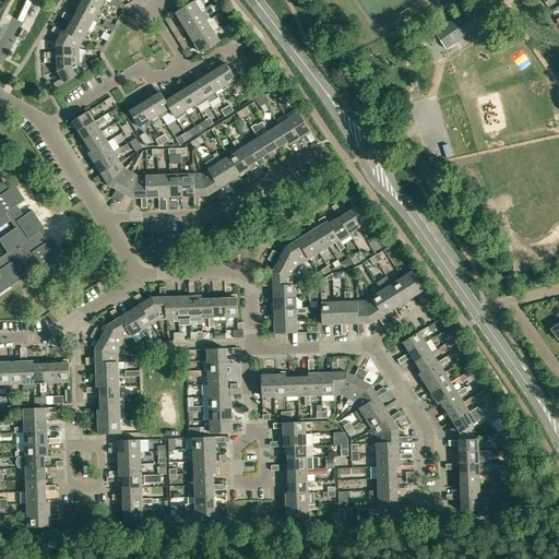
[(79,8),(76,11),(93,20),(96,13),(100,15),(103,12),(98,10),(80,0),(78,0),(75,6),(79,8)]
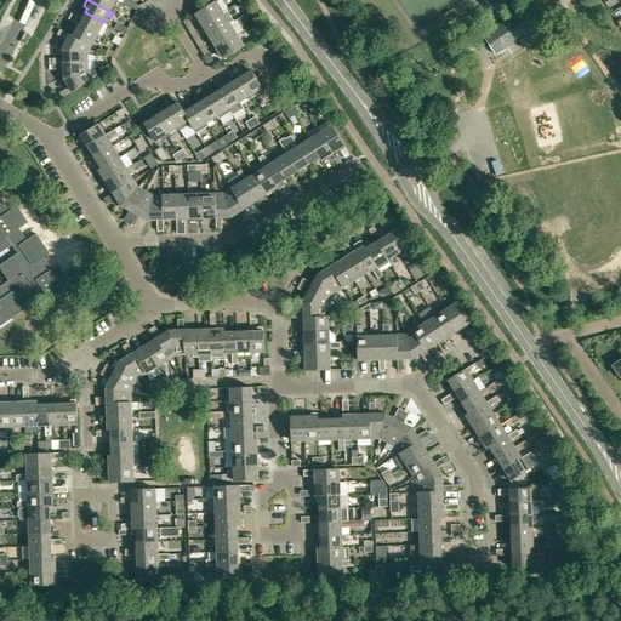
[(89,0),(109,11),(113,4),(117,6),(119,1),(117,0),(89,0)]
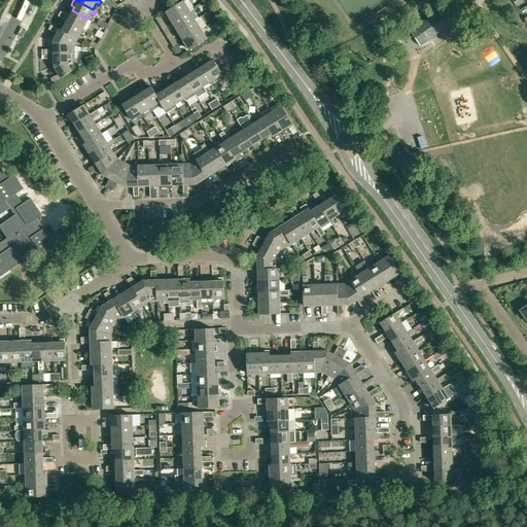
[(166,11),(172,21),(188,10),(182,0),(166,11)]
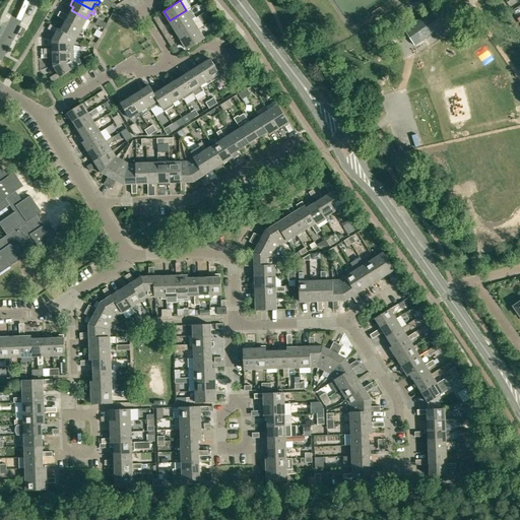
[(441,6),(436,9),(404,29),(414,46),(425,39),(451,21),(441,6)]
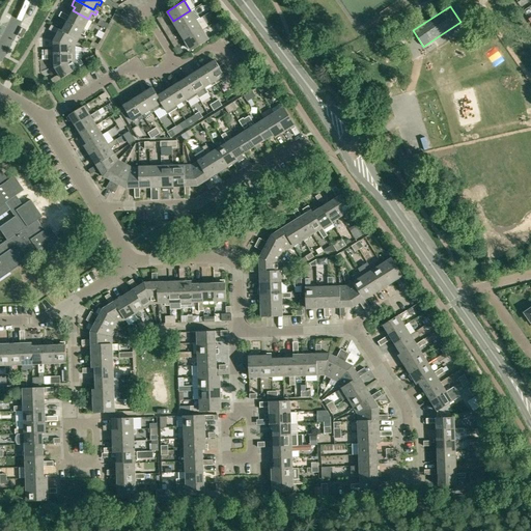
[(191,10),(190,10),(173,21),(179,30),(196,20),(200,18),(194,8),(191,10)]
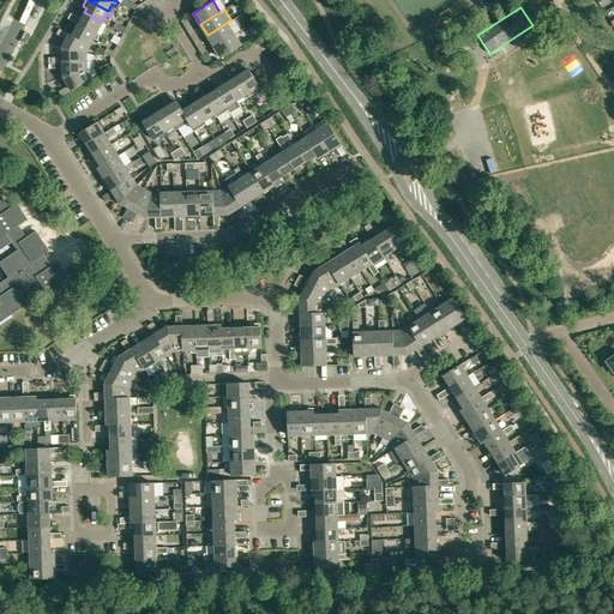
[(78,24),(96,32),(102,22),(84,12),(82,19),(71,13),(68,18),(78,24)]
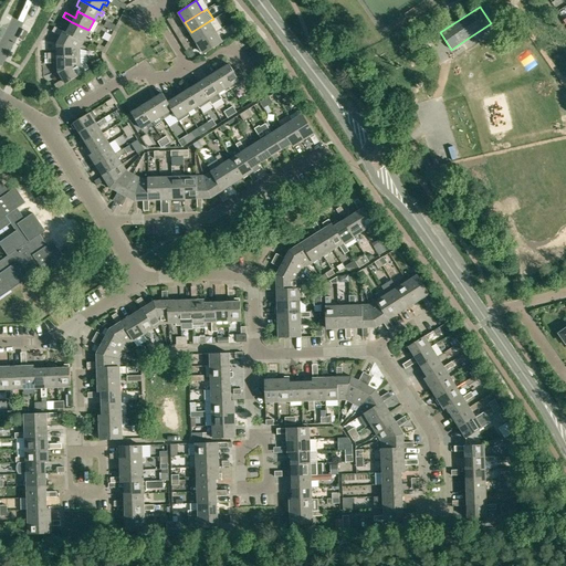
[(209,21),(191,32),(198,43),(216,31),(209,21)]
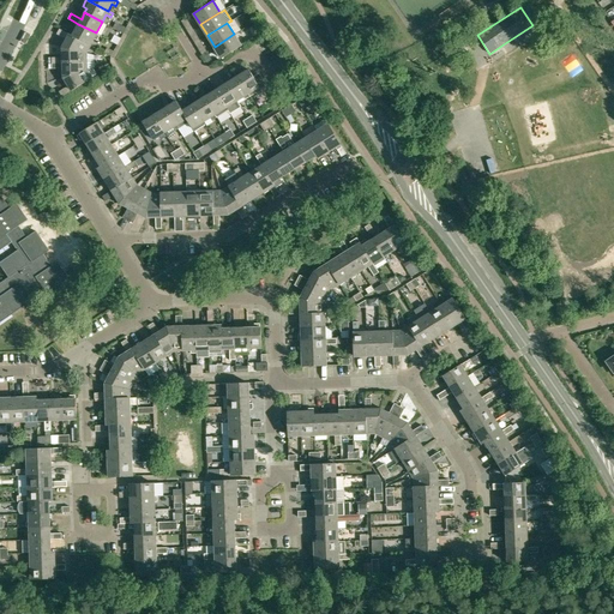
[(78,24),(76,29),(72,28),(68,34),(72,35),(90,44),(92,38),(97,40),(100,35),(96,32),(78,24)]
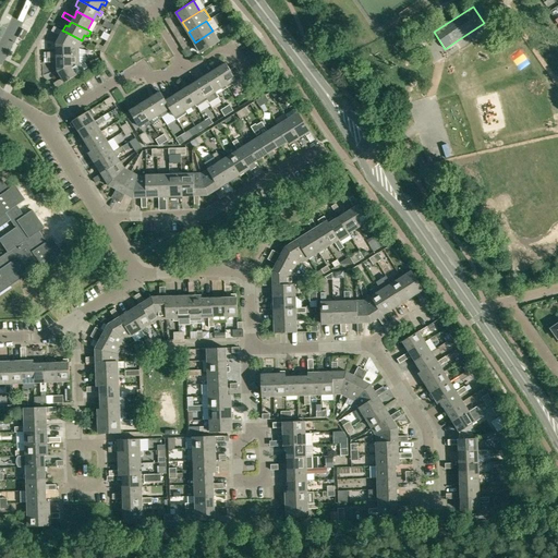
[(65,32),(62,31),(55,26),(51,31),(61,35),(57,43),(77,48),(82,40),(65,32)]
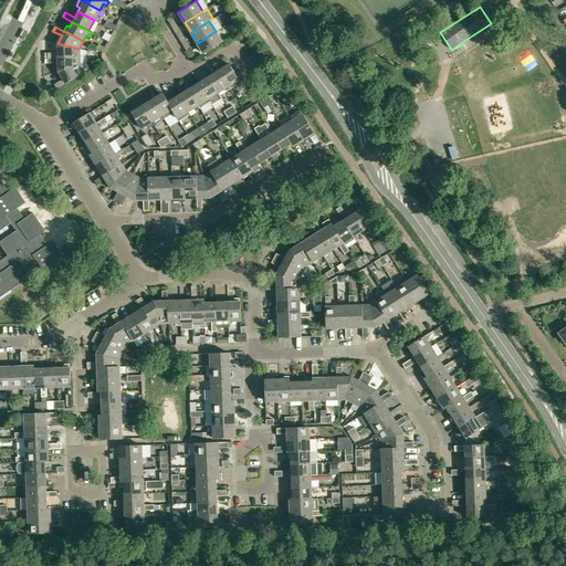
[(222,42),(216,31),(198,43),(205,53),(222,42)]
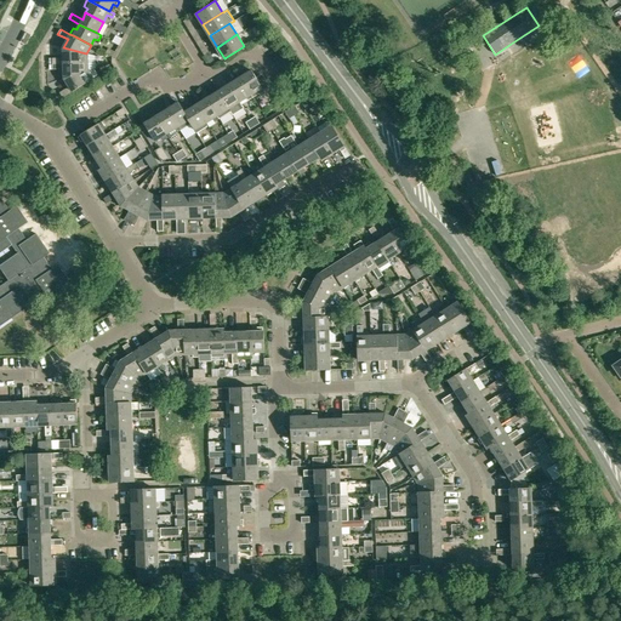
[(52,63),(86,62),(95,61),(95,55),(86,55),(86,53),(63,47),(63,57),(52,58),(52,63)]
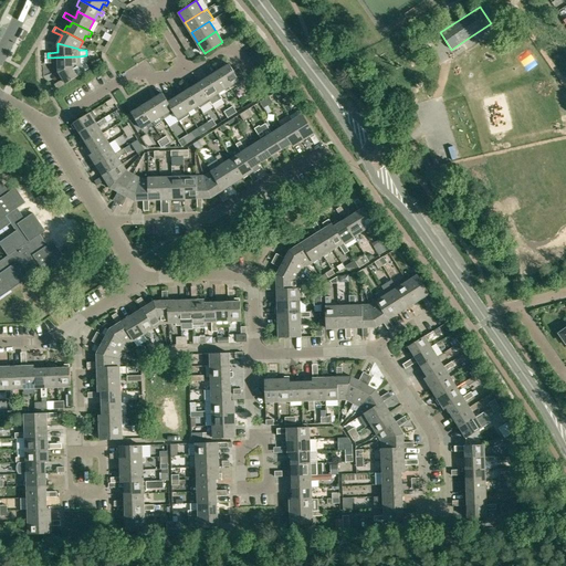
[(59,62),(59,71),(80,64),(79,56),(48,58),(48,63),(59,62)]
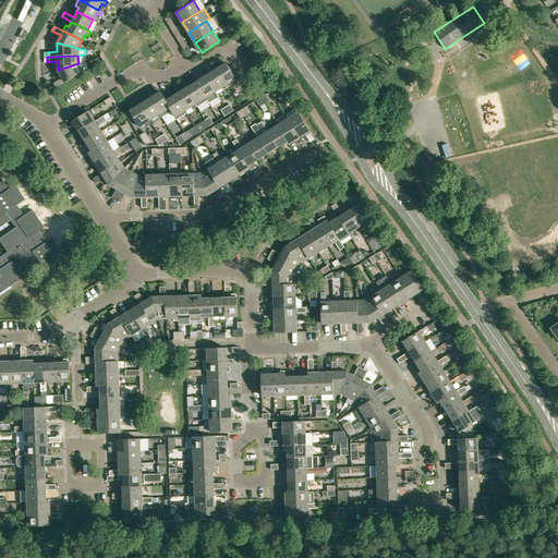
[(83,71),(79,63),(58,70),(62,77),(53,83),(57,87),(83,71)]
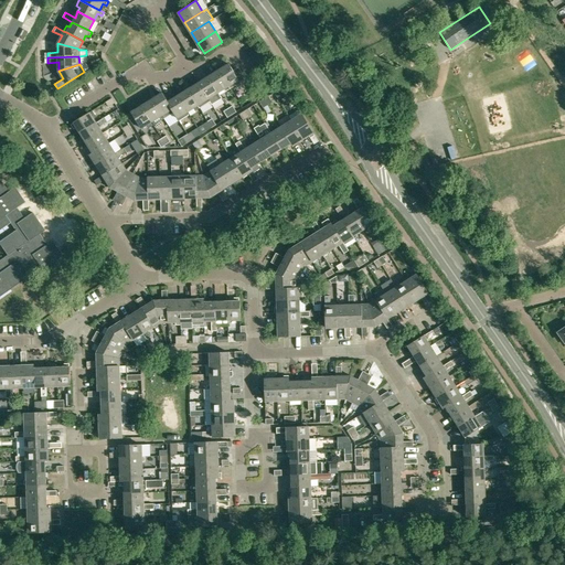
[(238,80),(230,64),(219,71),(228,86),(234,82),(236,85),(240,83),(238,80)]
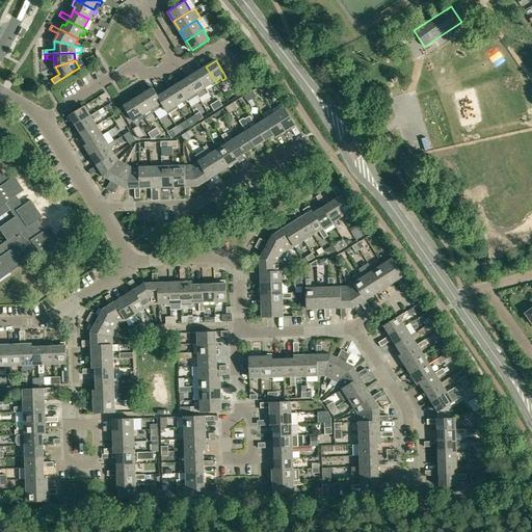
[(206,67),(196,72),(206,86),(211,83),(213,86),(217,83),(215,81),(206,67)]
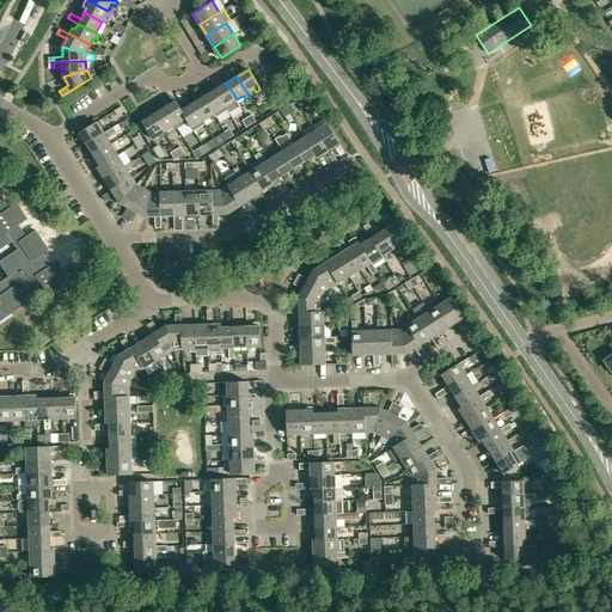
[(238,103),(237,99),(226,83),(215,90),(226,106),(232,103),(234,106),(238,103)]
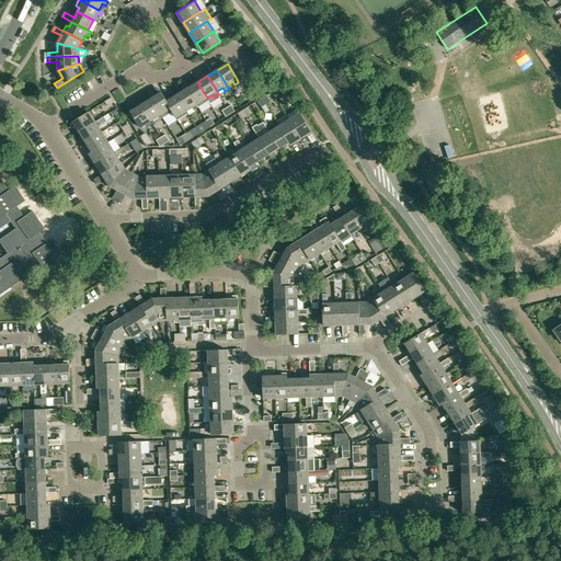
[(197,82),(186,89),(196,104),(203,101),(204,103),(208,101),(207,98),(197,82)]
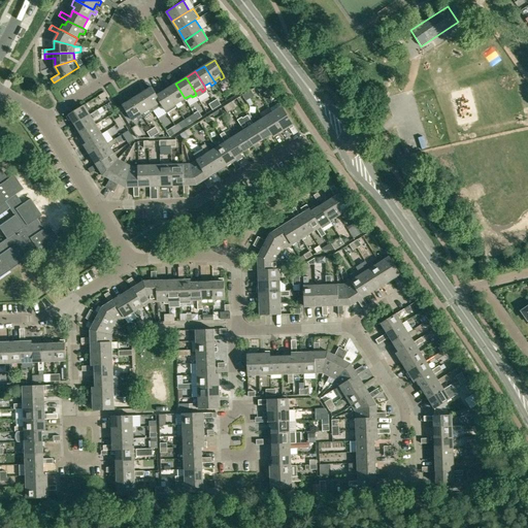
[(187,101),(185,98),(175,84),(166,89),(175,104),(182,100),(183,103),(187,101)]
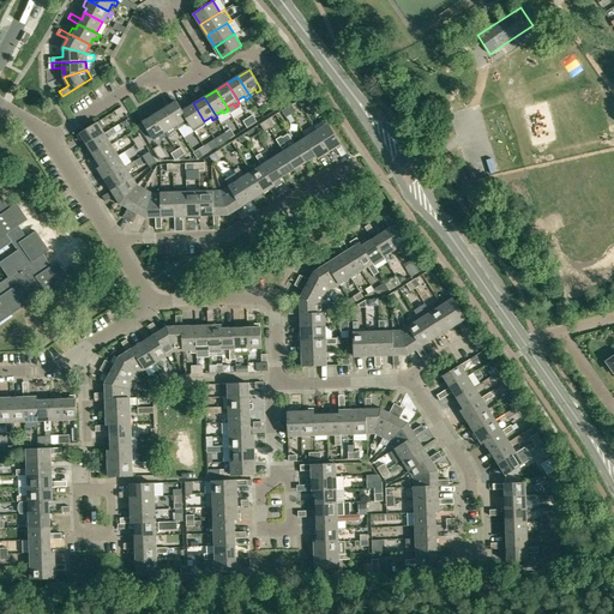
[(298,101),(301,107),(302,109),(309,106),(304,97),(298,101)]
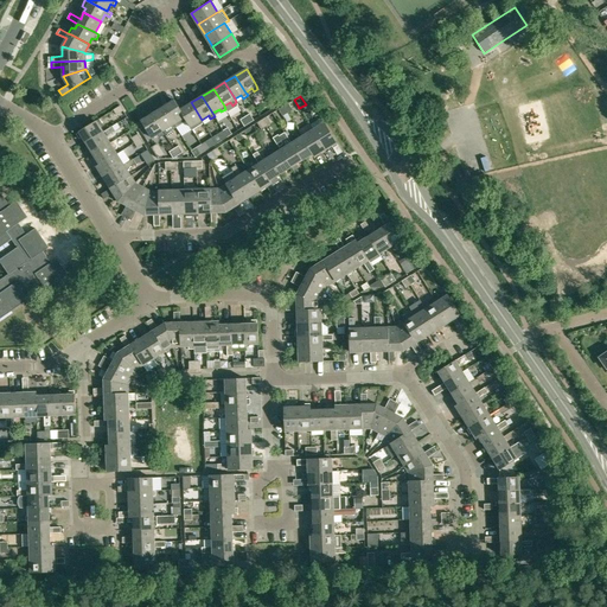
[(181,122),(186,120),(180,109),(176,100),(164,107),(173,123),(179,120),(181,122)]
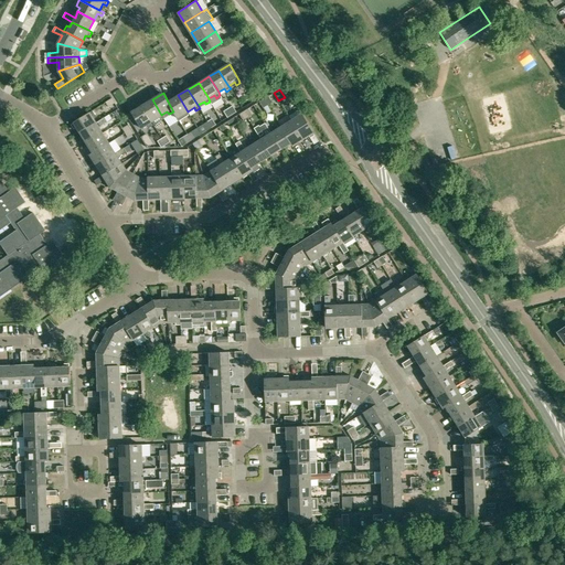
[(173,112),(177,118),(179,120),(190,114),(188,112),(178,95),(168,102),(173,112)]
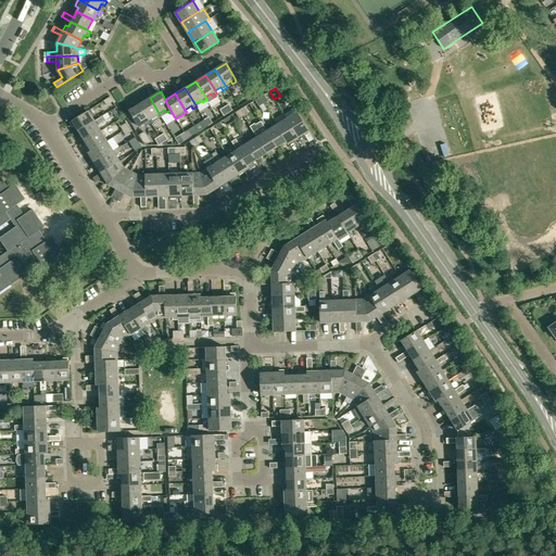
[(150,98),(139,104),(149,119),(154,115),(156,118),(161,115),(159,113),(150,98)]
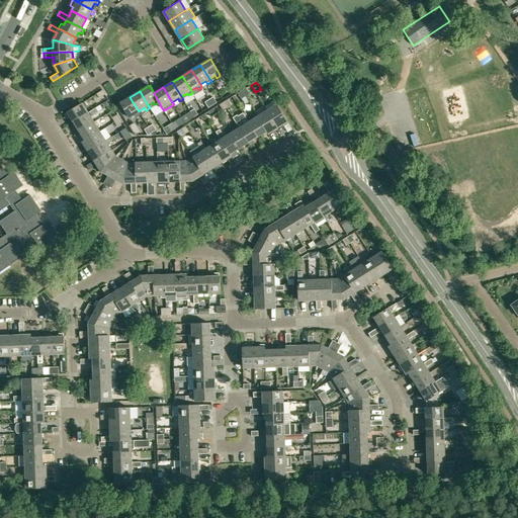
[(141,113),(139,111),(130,97),(116,105),(119,111),(123,108),(125,112),(128,117),(135,113),(136,116),(141,113)]
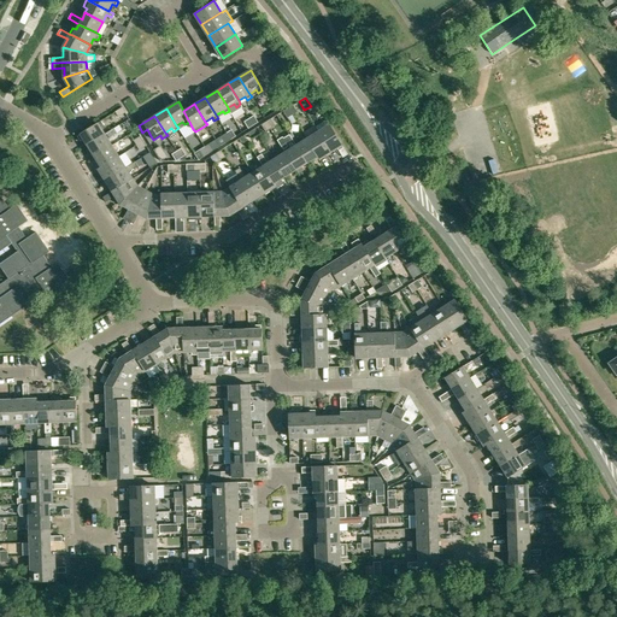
[(105,127),(101,121),(81,133),(81,134),(77,135),(81,140),(83,139),(88,145),(105,134),(101,129),(105,127)]
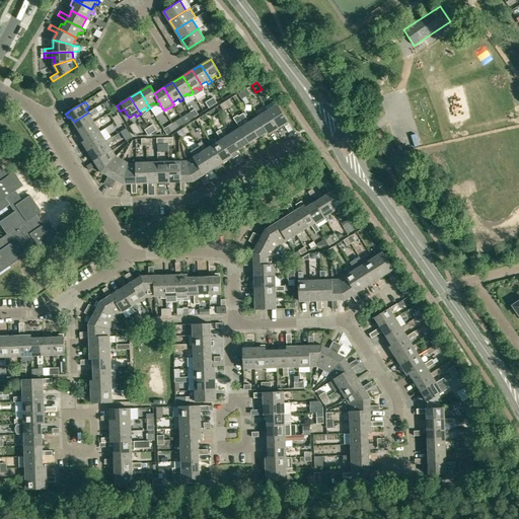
[(88,113),(74,122),(79,131),(93,123),(90,117),(102,109),(100,105),(88,113)]
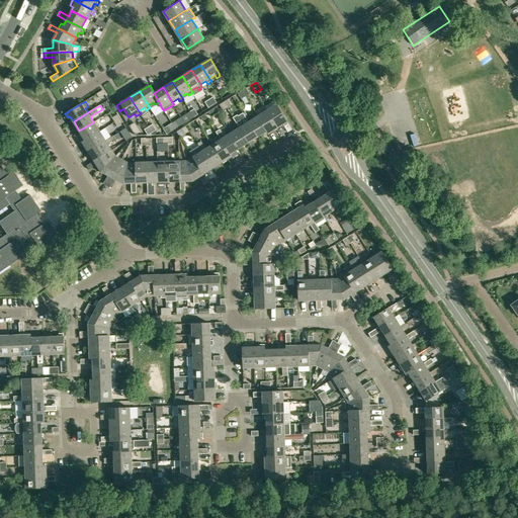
[(267,110),(277,126),(282,123),(287,133),(292,130),(287,121),(277,105),(270,109),(267,110)]
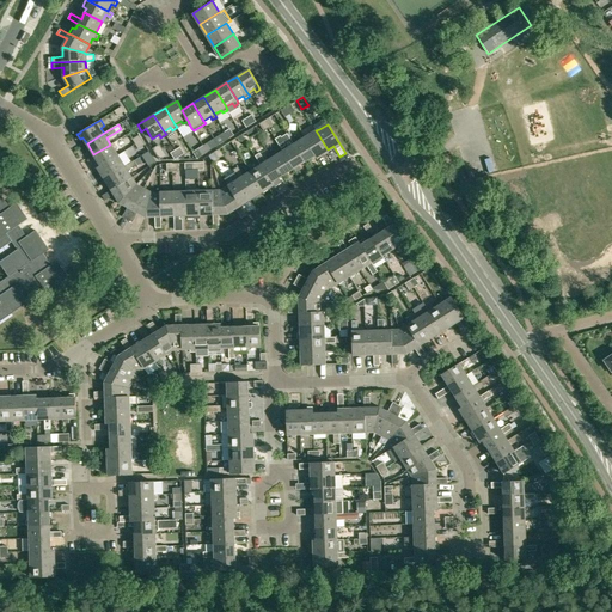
[(254,128),(245,133),(249,138),(257,133),(254,128)]
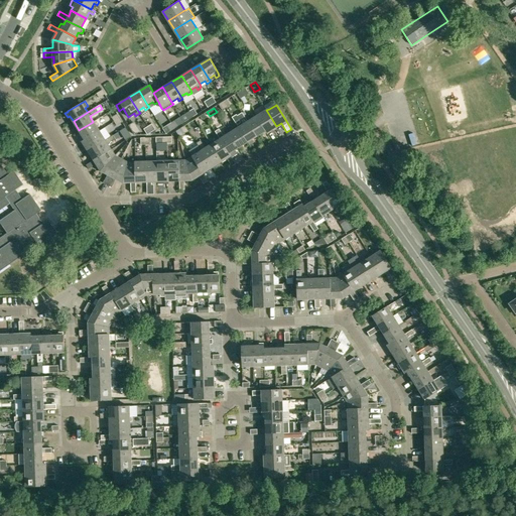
[(266,110),(256,116),(265,130),(266,132),(276,126),(266,110)]
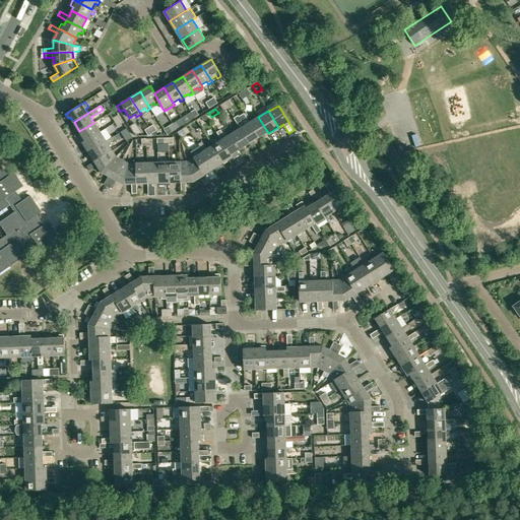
[(185,123),(191,120),(195,117),(191,112),(187,114),(182,118),(185,123)]
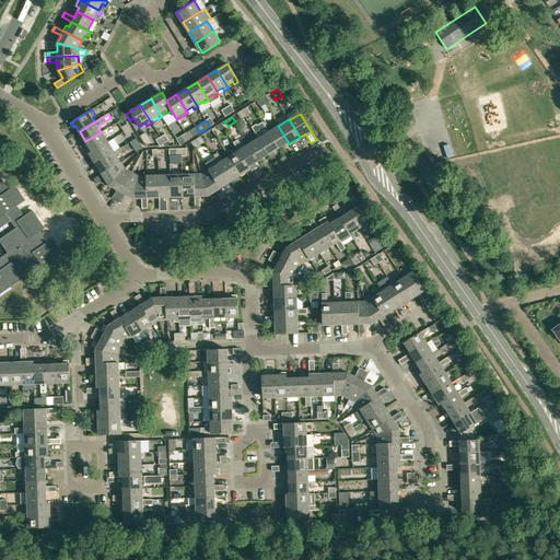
[(259,139),(268,153),(270,156),(275,153),(272,151),(278,148),(268,132),(264,136),(257,124),(252,127),(259,139)]
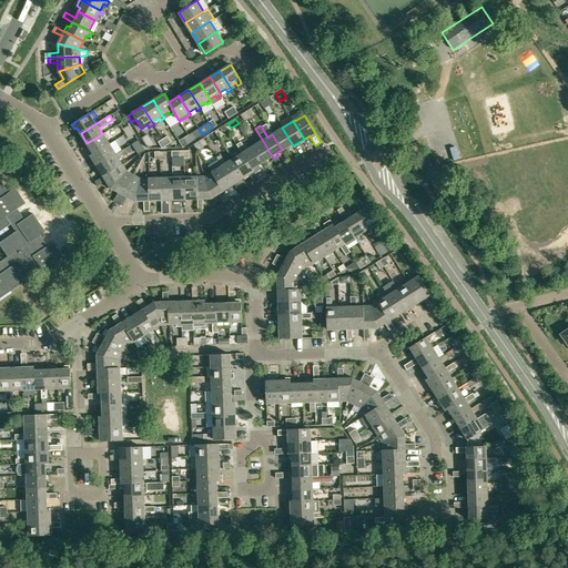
[(282,150),(292,143),(282,128),(272,134),(282,150)]
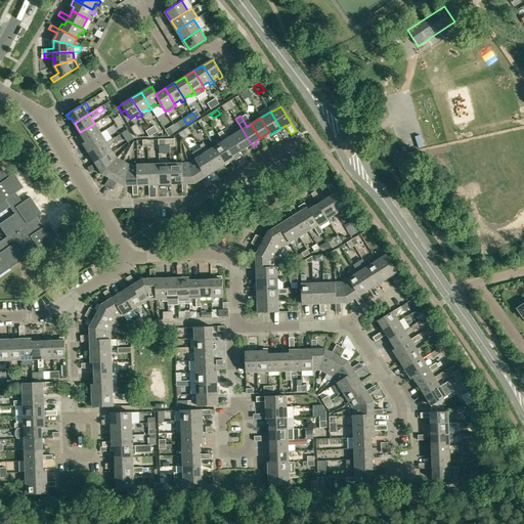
[(177,122),(174,124),(177,130),(181,128),(186,124),(183,119),(177,122)]
